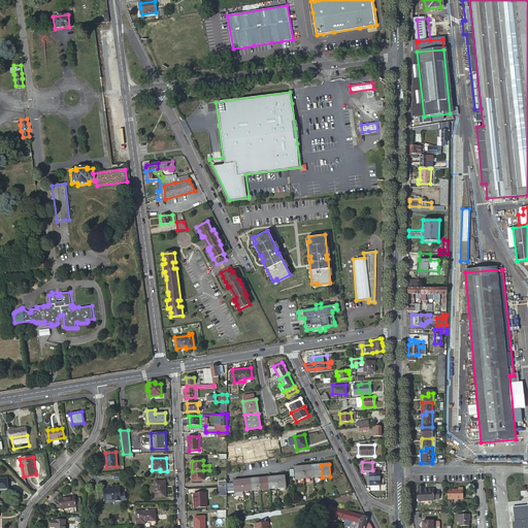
[(303,466),(304,479),(314,477),(312,465),(303,466)]
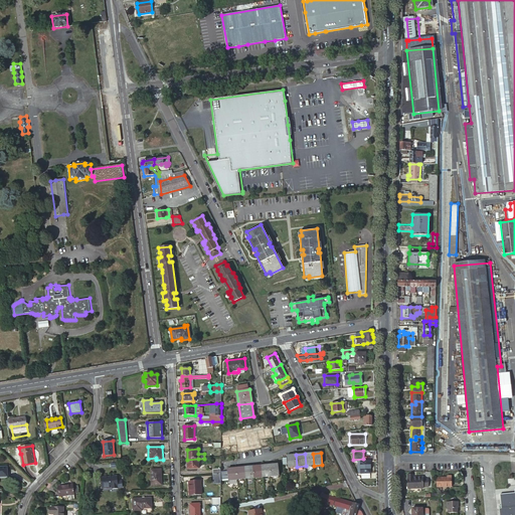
[(305,454),(306,466),(314,466),(313,454),(305,454)]
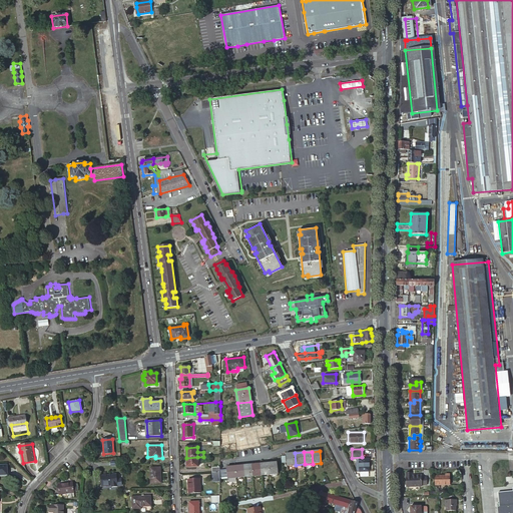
[(287,466),(296,465),(295,453),(286,454),(287,466)]
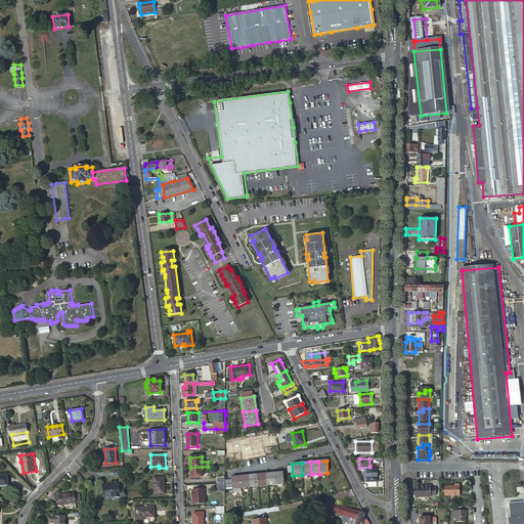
[(202,467),(190,468),(191,477),(203,477),(202,467)]
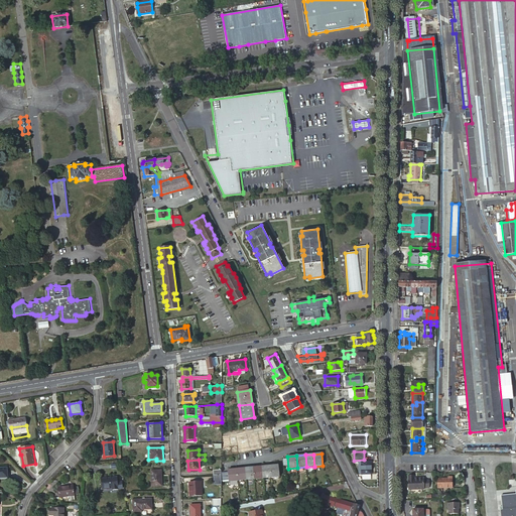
[(372,474),(372,462),(359,462),(359,472),(360,475),(372,474)]
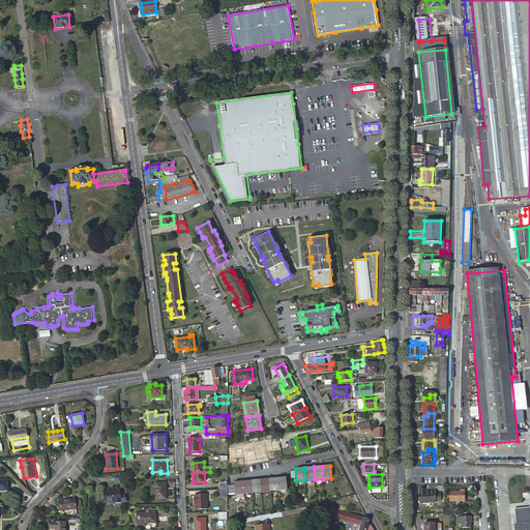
[(269,479),(270,492),(278,491),(277,478),(269,479)]
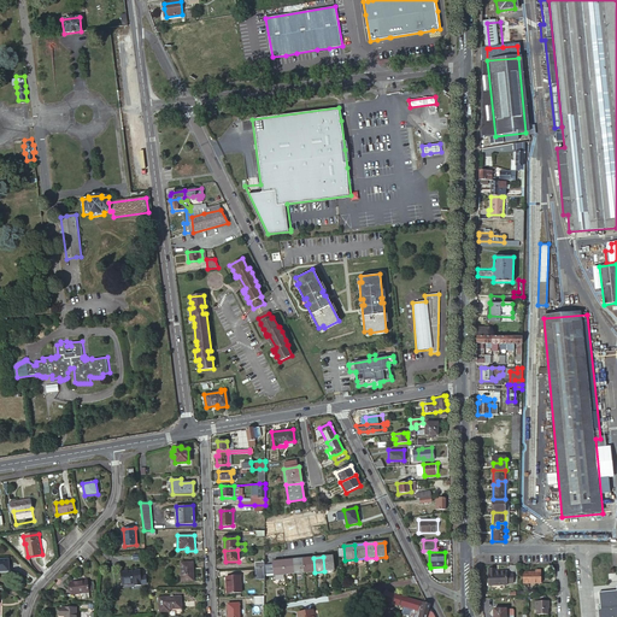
[(323,557),(324,571),(333,570),(331,557),(323,557)]
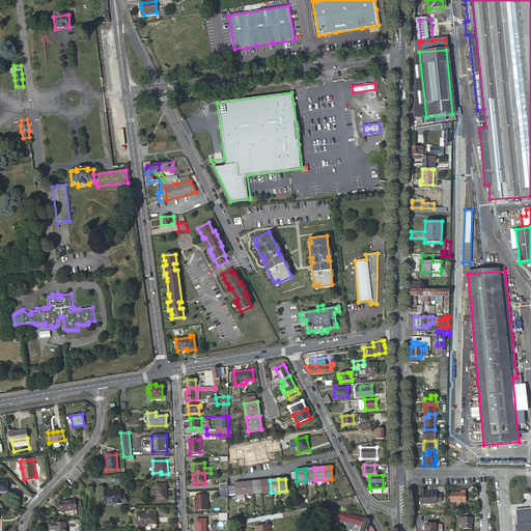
[(271,493),(270,480),(261,481),(262,494),(271,493)]
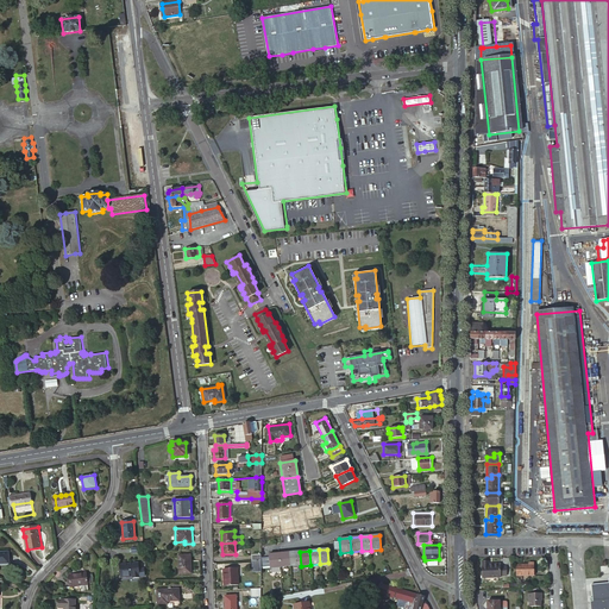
[(289,553),(290,563),(290,567),(301,566),(300,552),(289,553)]
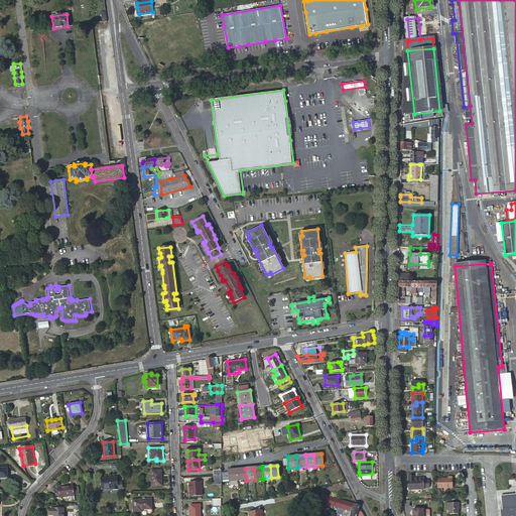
[(0,479),(10,478),(9,469),(0,469),(0,479)]
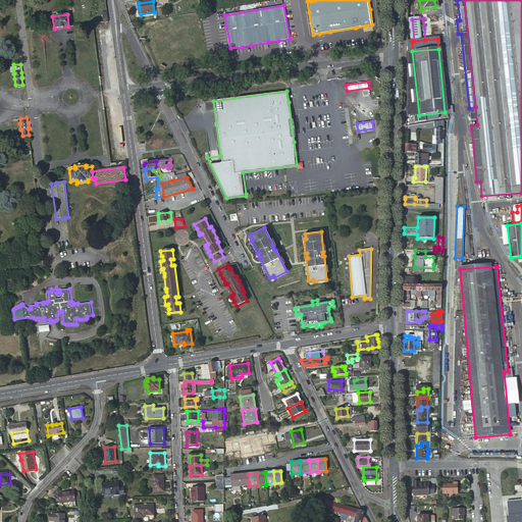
[(240,475),(240,474),(230,475),(231,487),(241,486),(240,475)]
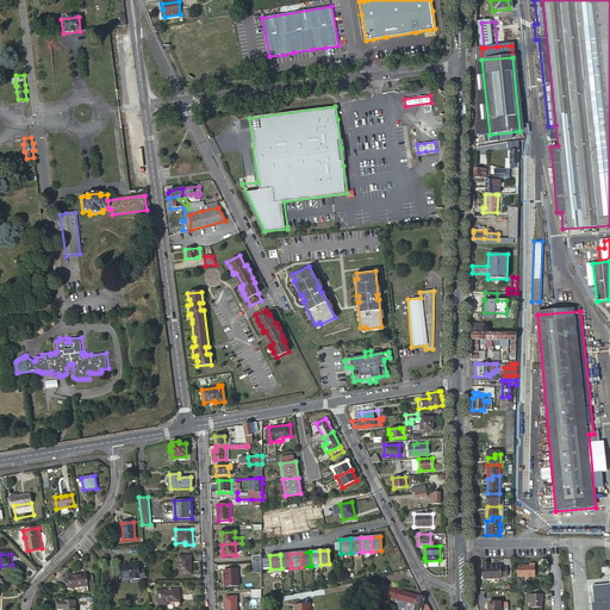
[(291,568),(291,564),(290,554),(280,554),(280,555),(281,568),(291,568)]
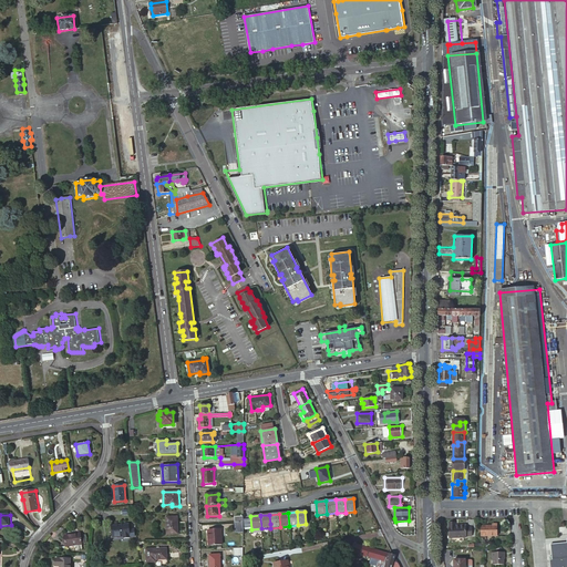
[(179,534),(178,517),(166,517),(167,534),(179,534)]
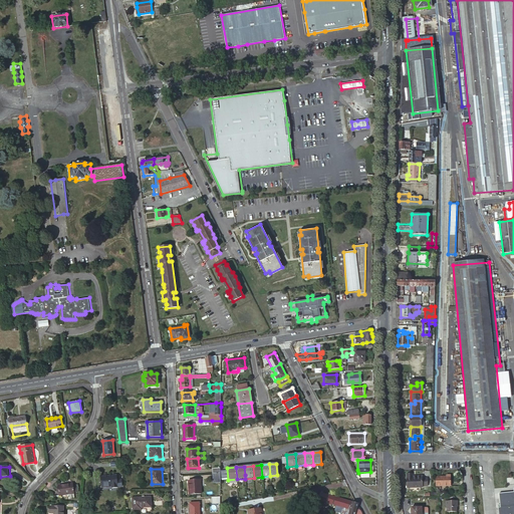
[(116,481),(115,476),(100,478),(101,488),(111,486),(111,488),(117,488),(117,487),(121,486),(120,480),(116,481)]
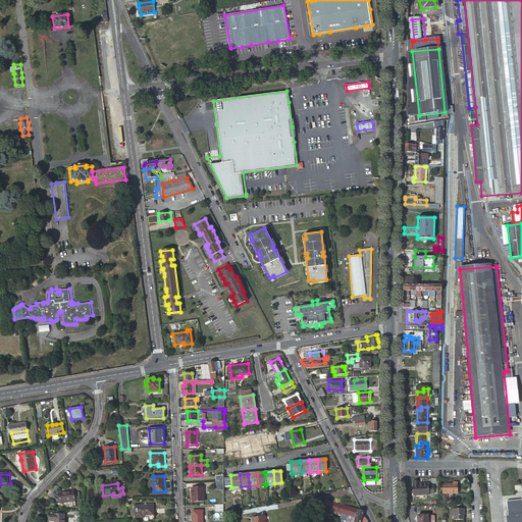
[(434,494),(434,486),(429,486),(429,485),(419,485),(419,484),(419,483),(414,483),(414,496),(429,496),(429,494),(434,494)]
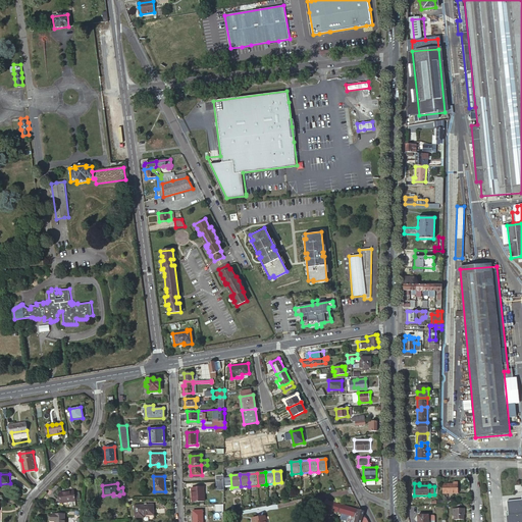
[(458,493),(458,483),(454,483),(454,484),(447,484),(447,494),(458,493)]
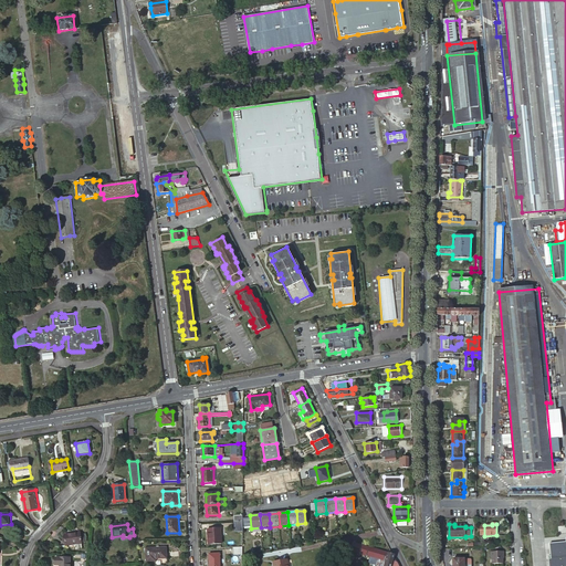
[(222,544),(221,528),(208,530),(209,544),(222,544)]
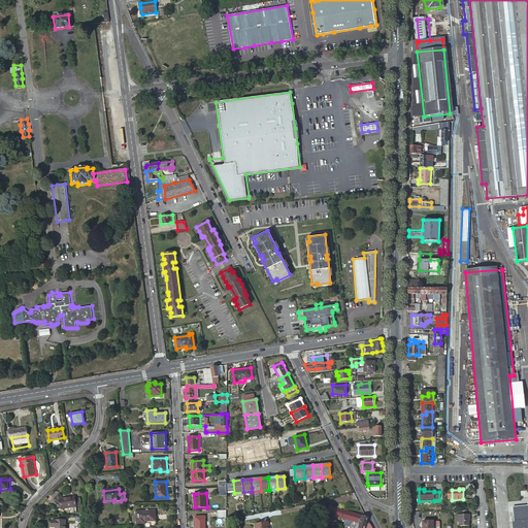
[(75,499),(75,497),(61,498),(62,509),(76,507),(76,506),(75,499)]
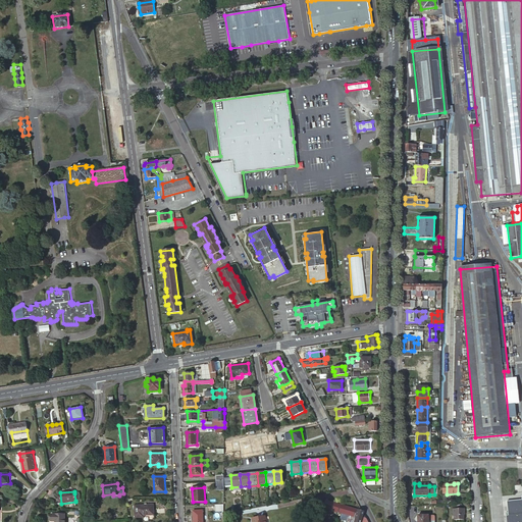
[(521,521),(521,497),(520,498),(521,502),(505,504),(507,517),(505,518),(505,521),(521,521)]
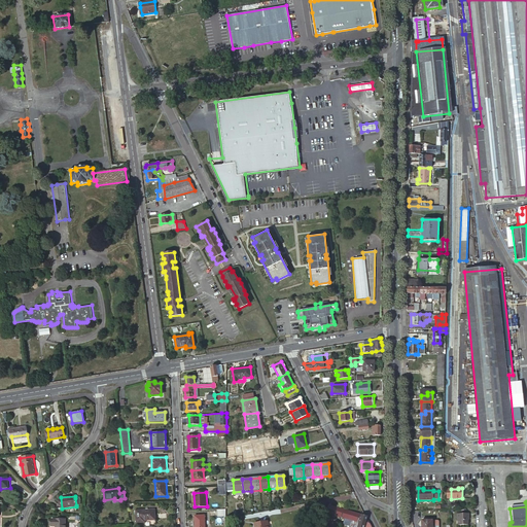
[(372,526),(370,523),(365,522),(367,518),(367,516),(365,516),(329,505),(326,513),(346,519),(359,522),(357,526),(372,526)]
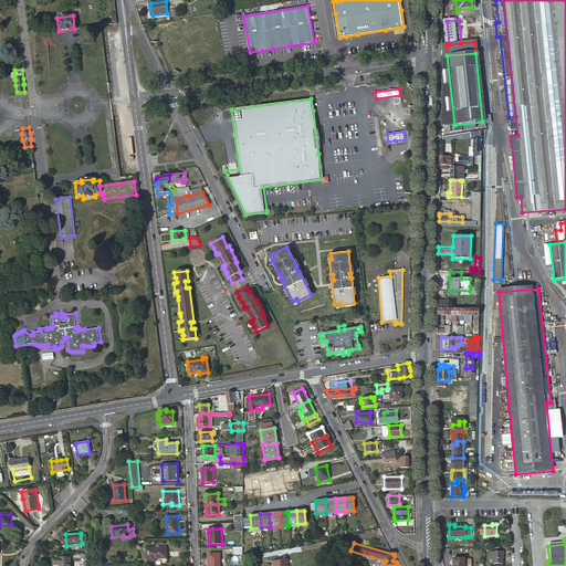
[(167,558),(167,547),(146,547),(147,562),(156,561),(156,558),(167,558)]
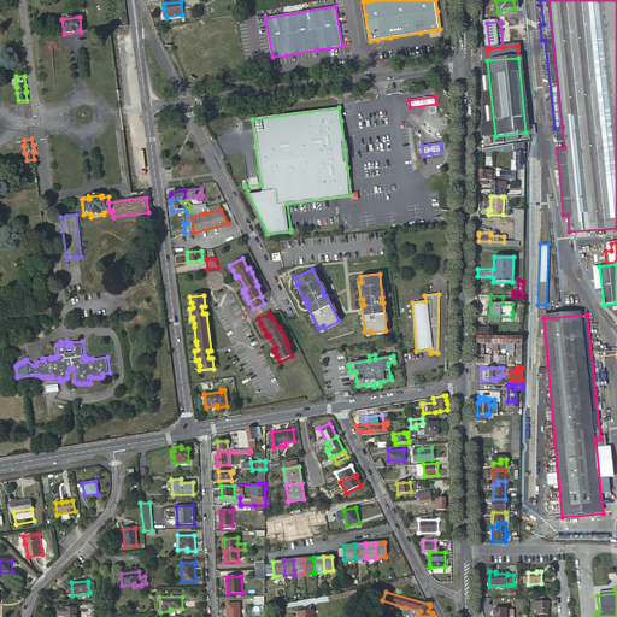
[(550,610),(550,603),(547,604),(547,601),(546,601),(535,601),(535,610),(536,610),(536,616),(548,616),(548,610),(550,610)]
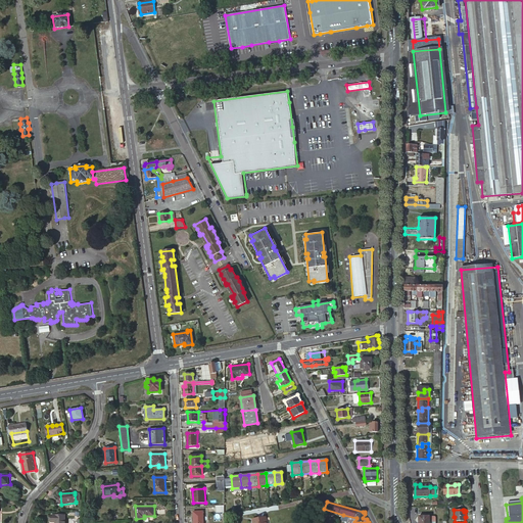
[(203,522),(203,512),(193,513),(193,522),(203,522)]
